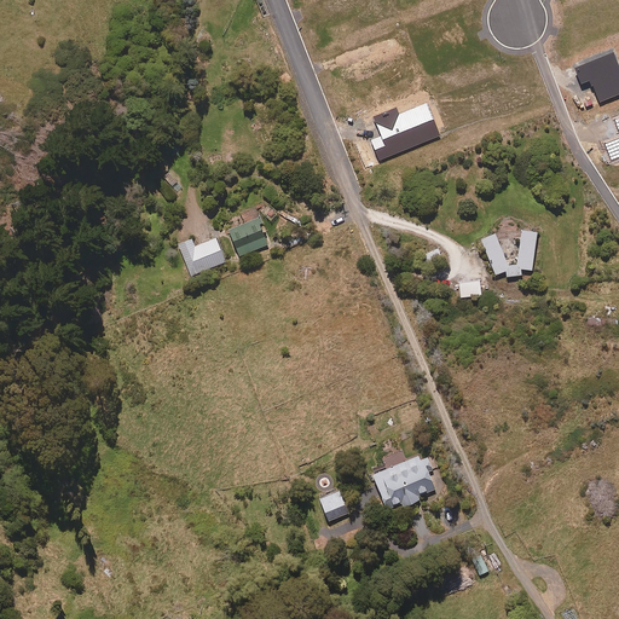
[(268,244),(258,217),(229,227),(239,255),(268,244)]
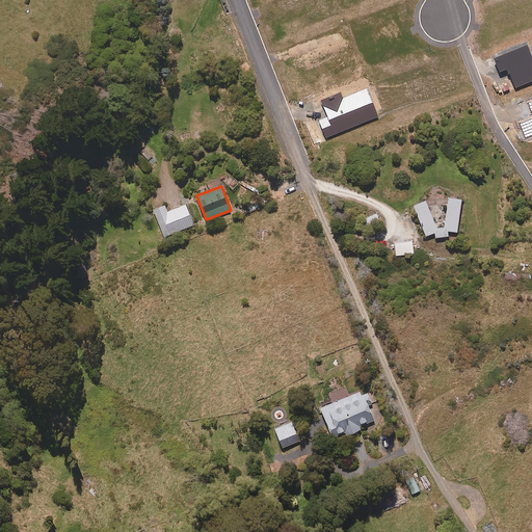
[(426,200),(413,204),(425,236),(434,232),(434,236),(448,236),(448,231),(457,232),(461,197),(448,196),(446,225),(437,227),(426,200)]
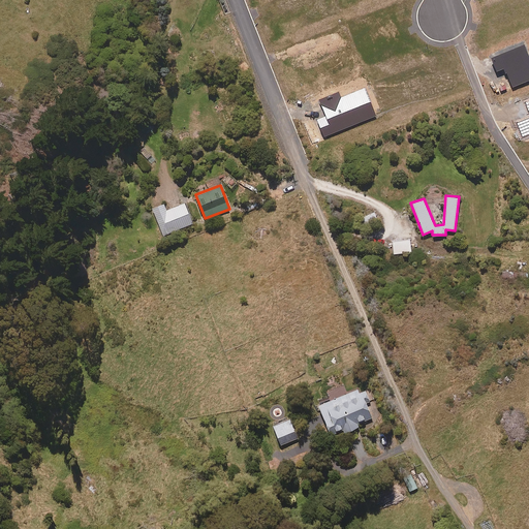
[(166,210),(163,203),(152,207),(163,236),(193,223),(184,203),(166,210)]
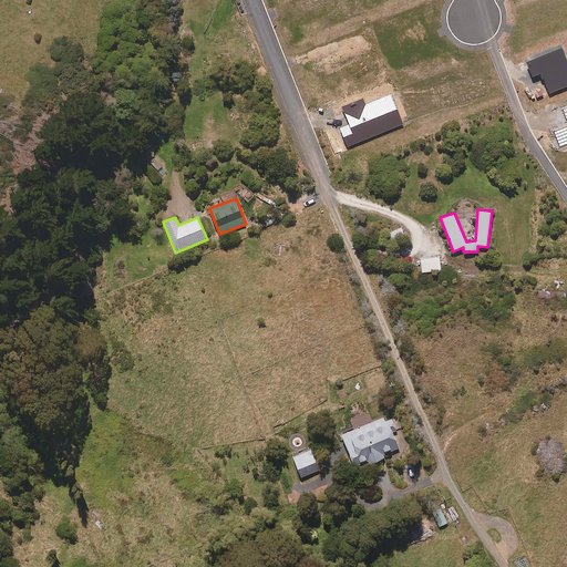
[(401,226),(391,230),(395,239),(405,234),(401,226)]
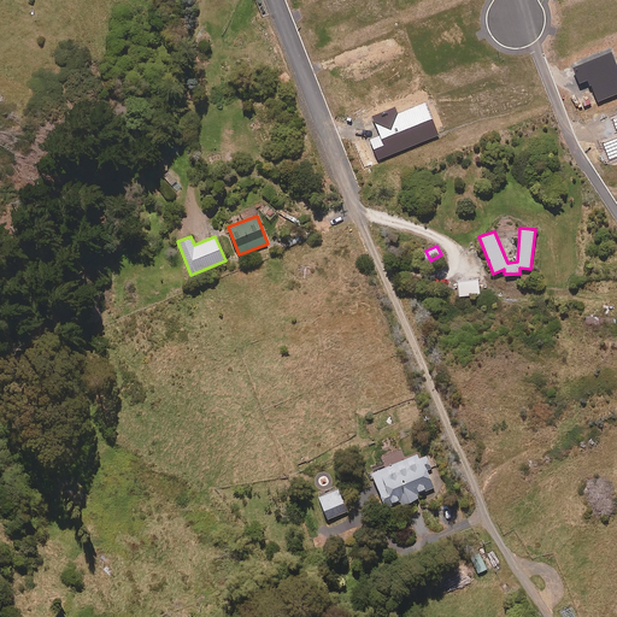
[(480,294),(479,277),(458,278),(459,297),(480,294)]
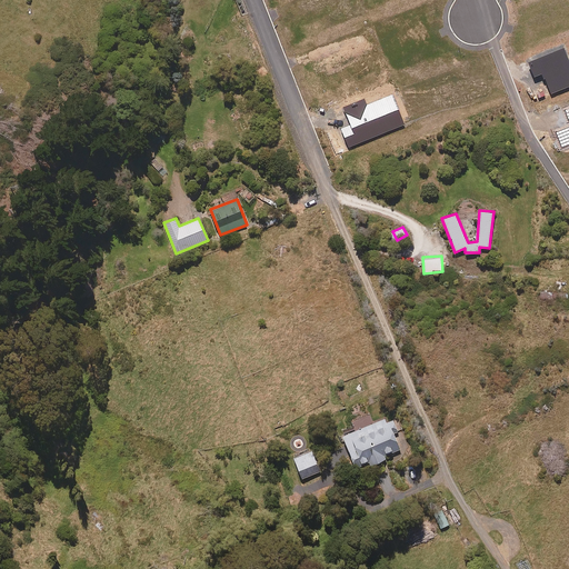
[(387,422),(385,418),(373,422),(356,429),(342,435),(355,465),(369,459),(371,463),(388,457),(388,455),(401,450),(393,430),(397,428),(393,419),(387,422)]
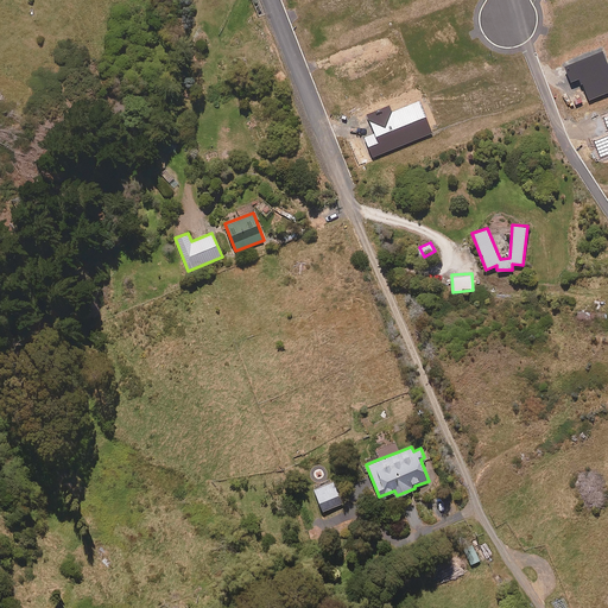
[(342,502),(333,481),(314,488),(323,510),(342,502)]
